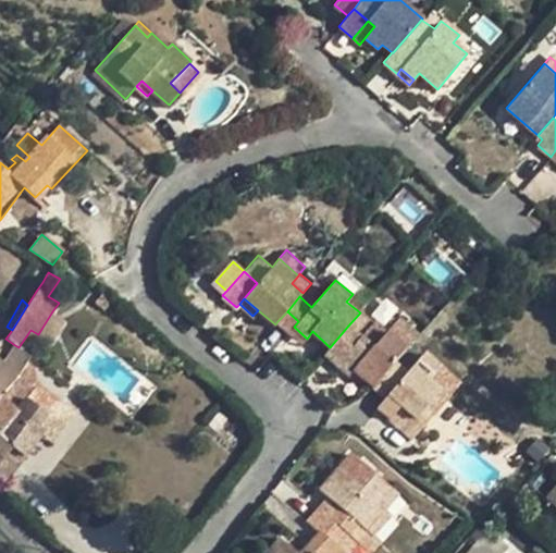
[(65,319),(52,311),(38,334),(50,343),(65,319)]
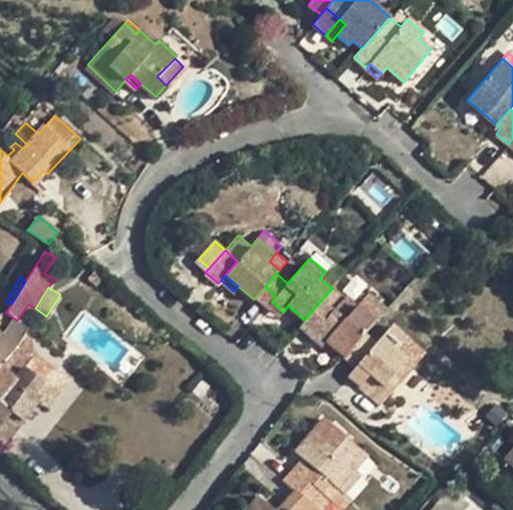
[(265,287),(256,296),(267,305),(271,301),(275,296),(265,287)]
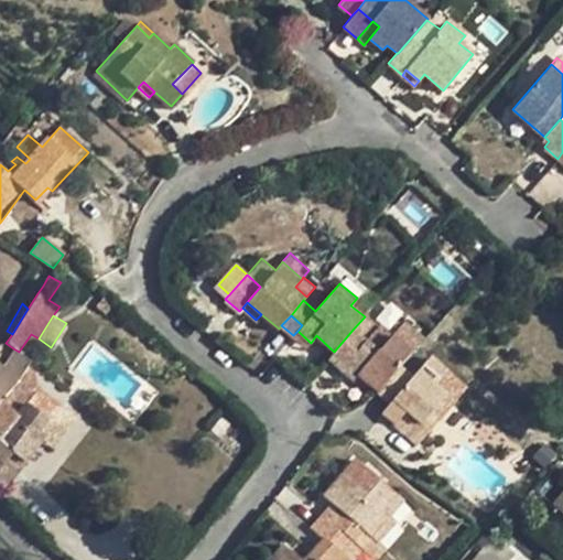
[(404,321),(397,329),(418,346),(424,337),(404,321)]
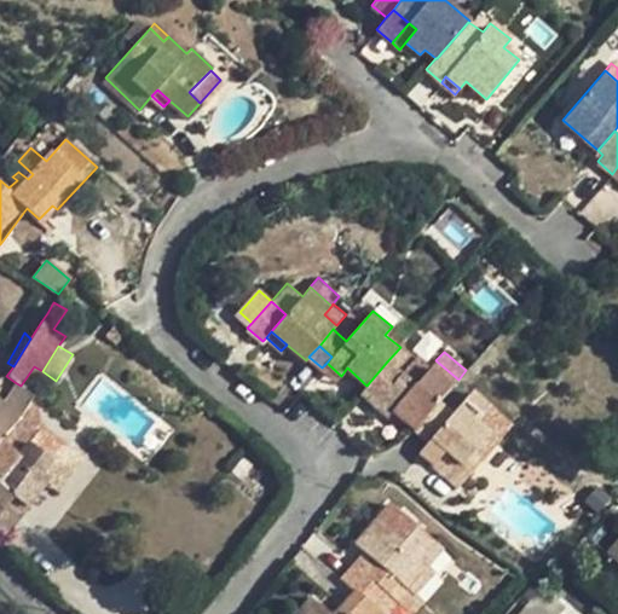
[(402,372),(380,398),(393,410),(414,428),(440,399),(458,380),(435,360),(429,368),(416,355),(402,372)]
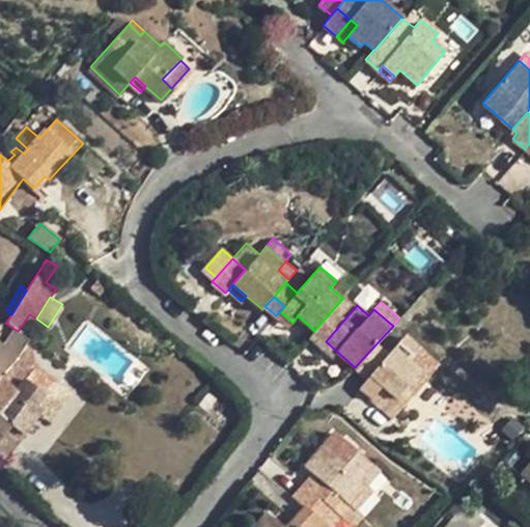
[(344,320),(332,310),(314,331),(310,336),(322,347),(326,341),(344,320)]
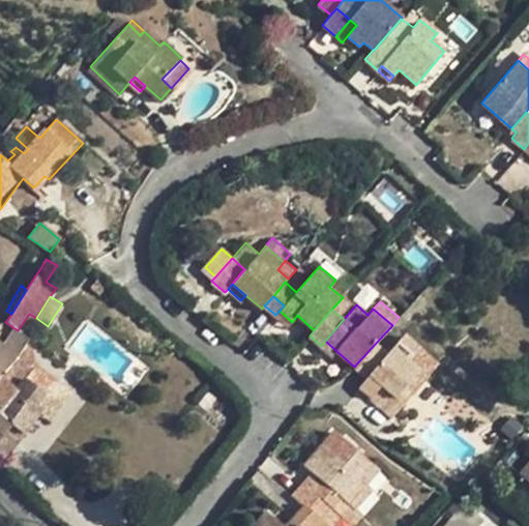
[(280,311),(275,315),(288,326),(292,322),(280,311)]
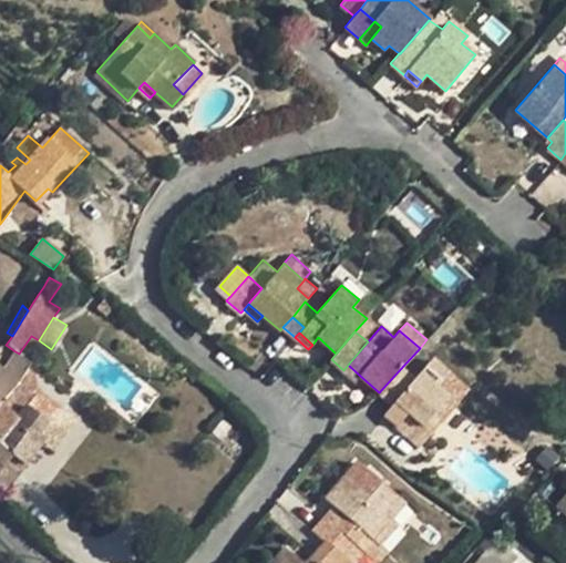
[(4,344),(0,345),(0,368),(2,369),(13,350),(6,345),(4,344)]
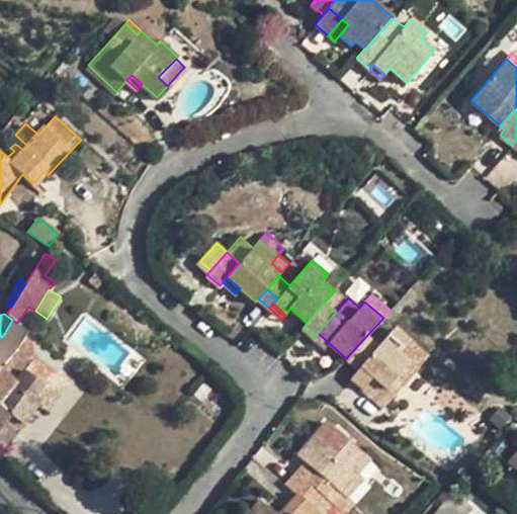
[(0,336),(0,368),(8,359),(17,348),(28,331),(17,323),(12,320),(2,337),(0,336)]
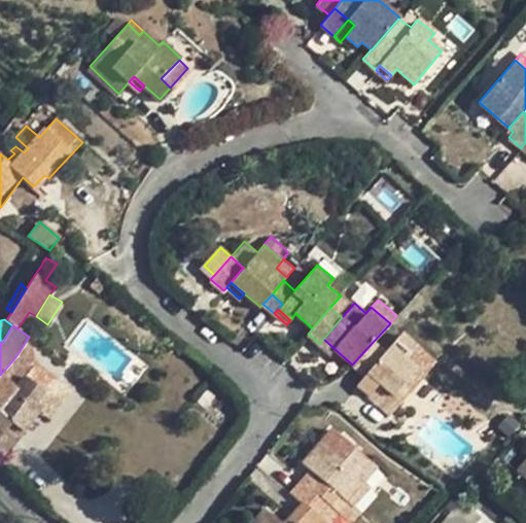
[(364,375),(357,384),(390,413),(412,389),(405,383),(417,369),(406,359),(418,345),(402,332),(386,350),(364,375)]
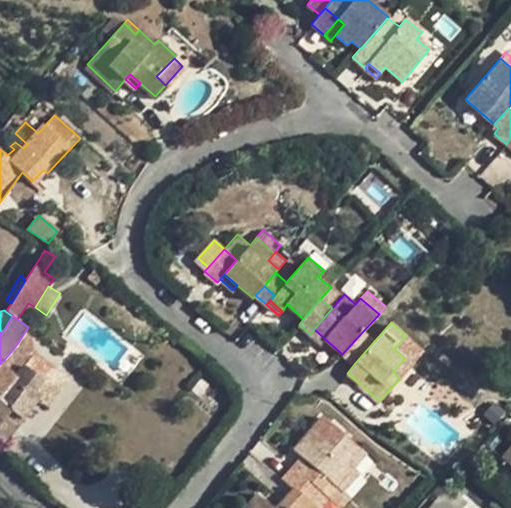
[(325,339),(314,329),(310,334),(321,344),(325,339)]
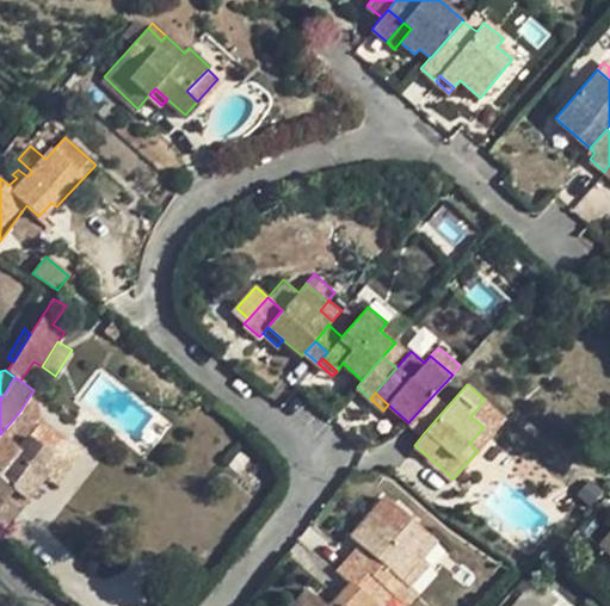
[(448,406),(435,394),(408,422),(423,434),(448,406)]
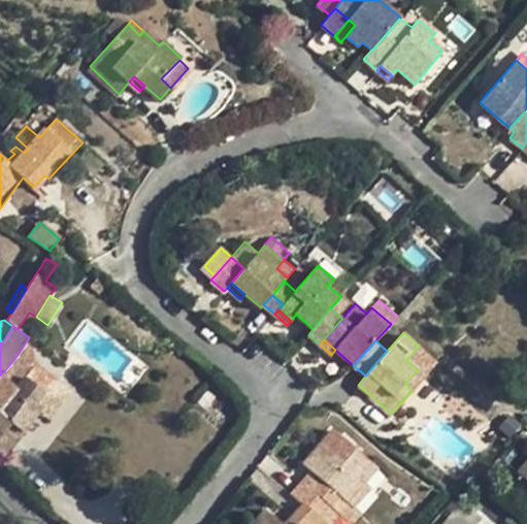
[(23,379),(8,366),(0,375),(0,436),(11,422),(24,431),(39,410),(41,407),(36,404),(56,378),(35,362),(23,379)]
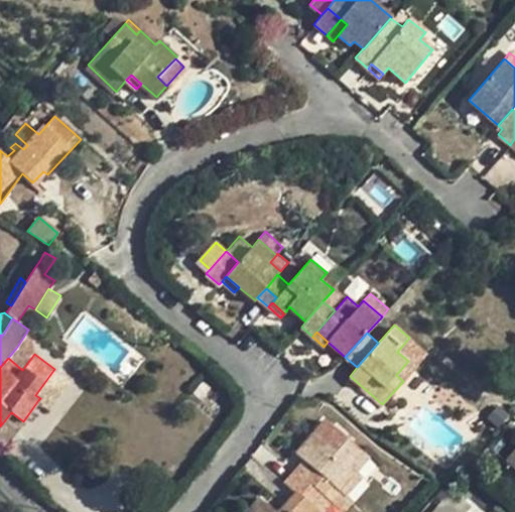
[(408,361),(396,375),(403,381),(415,367),(408,361)]
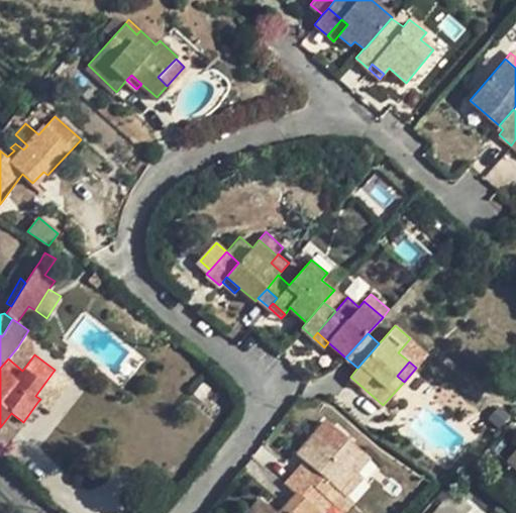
[(69,380),(55,370),(35,396),(40,399),(38,401),(47,408),(69,380)]
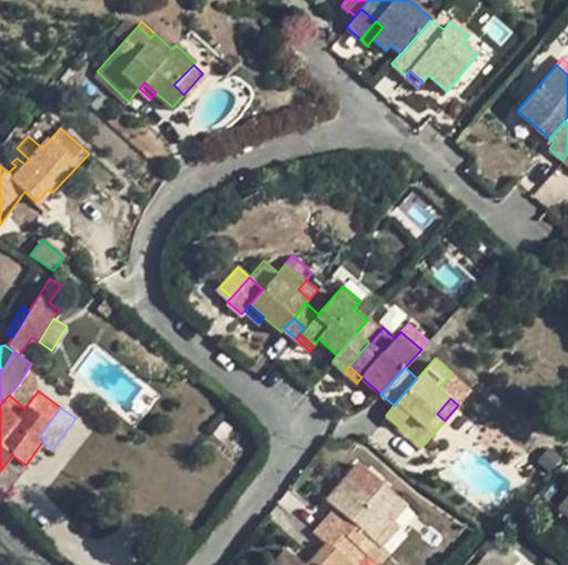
[(0,471),(0,486),(6,491),(26,465),(12,455),(0,471)]
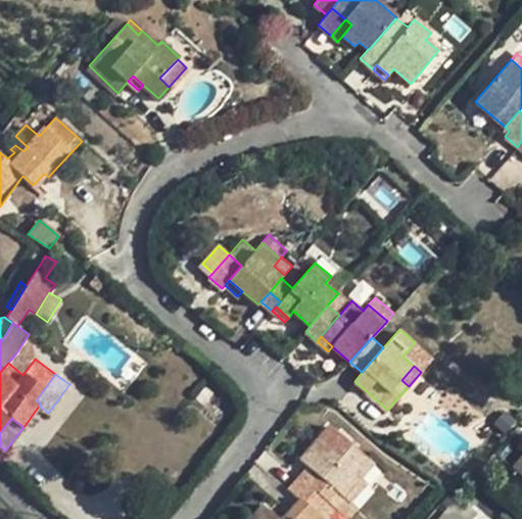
[(368,459),(329,425),(299,458),(307,465),(318,473),(309,483),(304,479),(294,490),(300,496),(324,516),(326,518),(336,508),(329,502),(338,491),(344,497),(345,496),(362,476),(357,471),(368,459)]
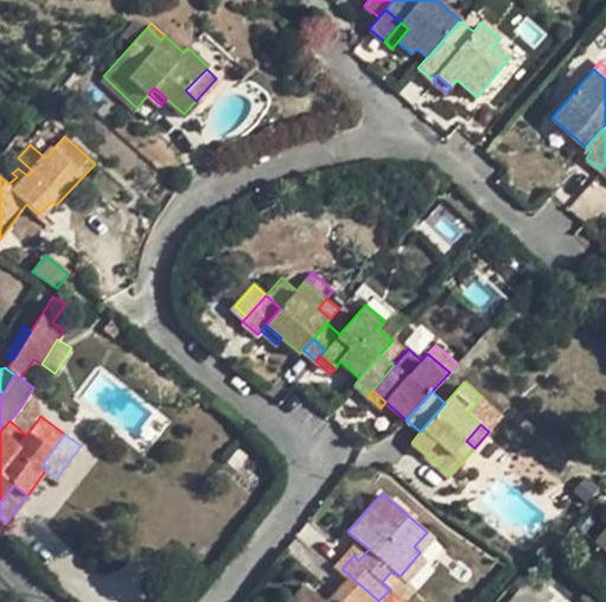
[(605,529),(595,542),(605,550),(605,529)]
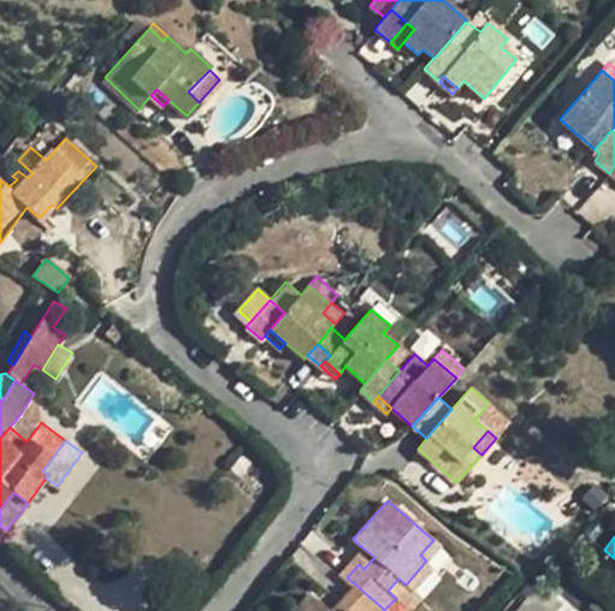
[(362,547),(353,558),(359,564),(364,569),(374,557),(362,547)]
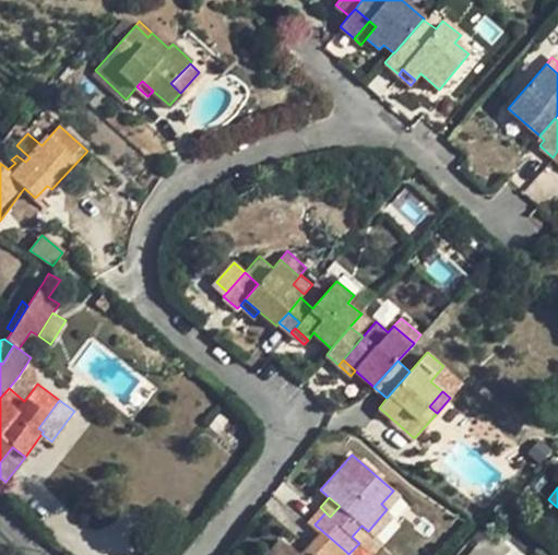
[(309,520),(315,524),(325,512),(320,507),(309,520)]
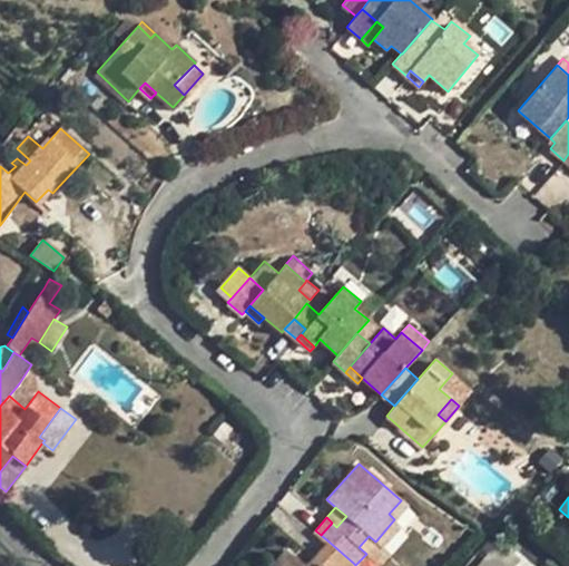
[(375,542),(369,536),(359,547),(366,554),(379,565),(390,552),(376,540),(375,542)]
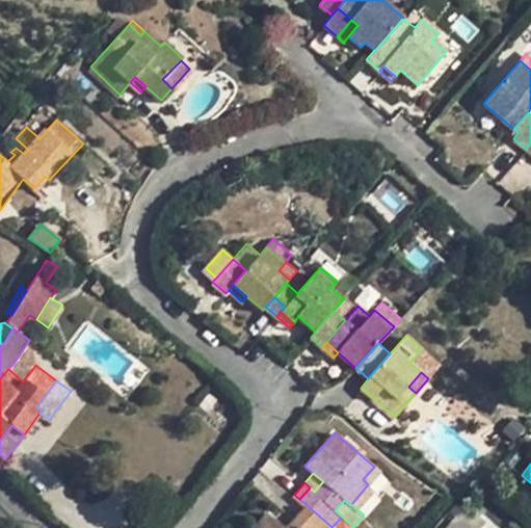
[(306,504),(291,520),(299,527),(300,527),(326,527),(329,525),(306,504)]
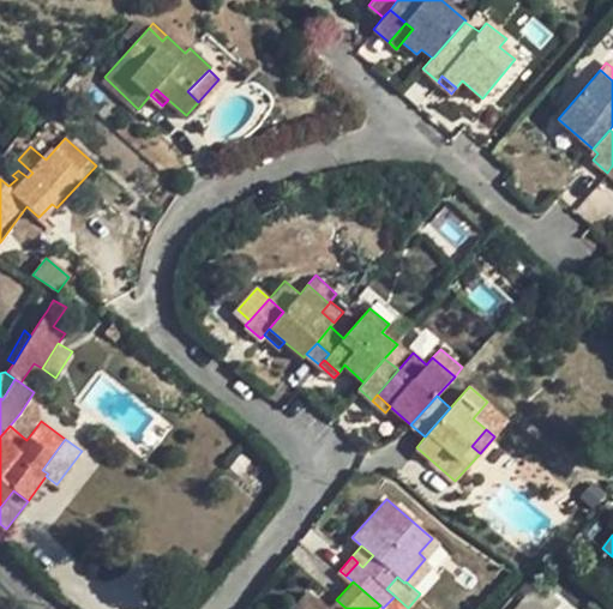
[(512,608),(550,608),(554,604),(533,585),(512,608)]
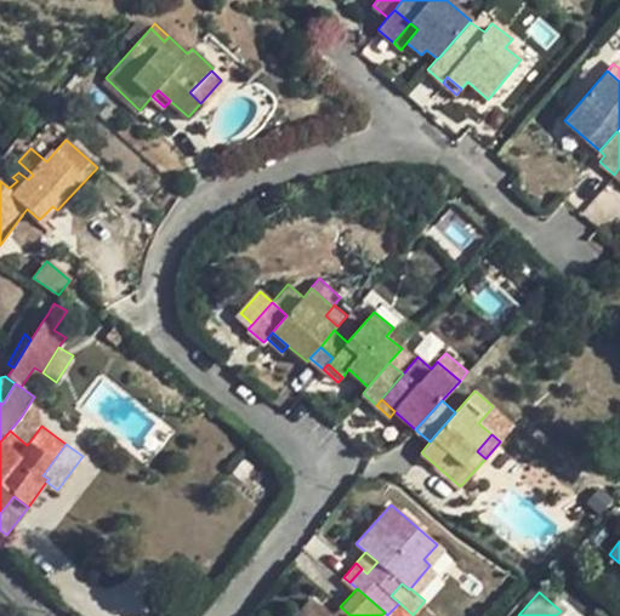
[(297,615),(351,615),(350,615),(348,615),(339,615),(335,612),(333,615),(312,597),(296,615),(297,615)]
